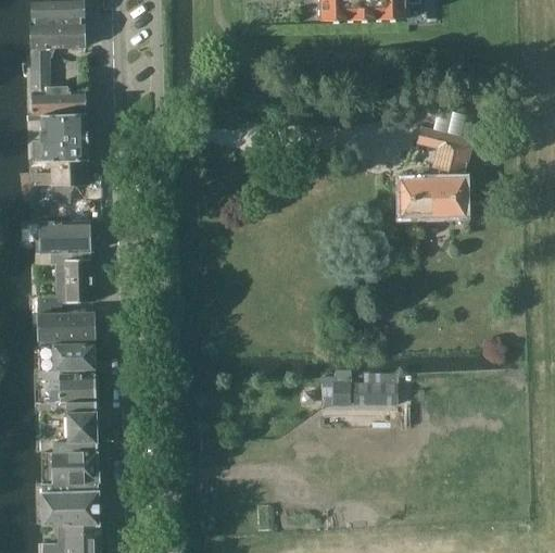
[(32,0),(33,19),(85,16),(84,0),(32,0)]
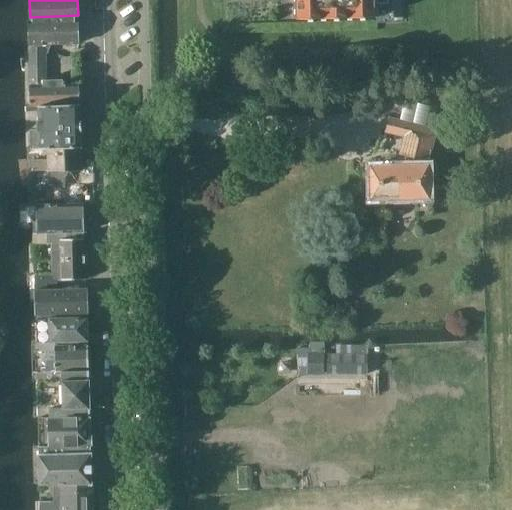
[(295,0),(296,19),(377,17),(377,0),(387,0),(295,0)]
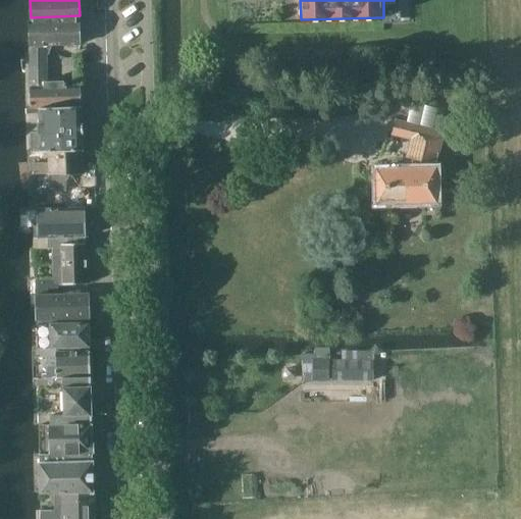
[(31,44),(52,43),(80,42),(80,15),(31,17),(30,17),(30,44),(31,44)]
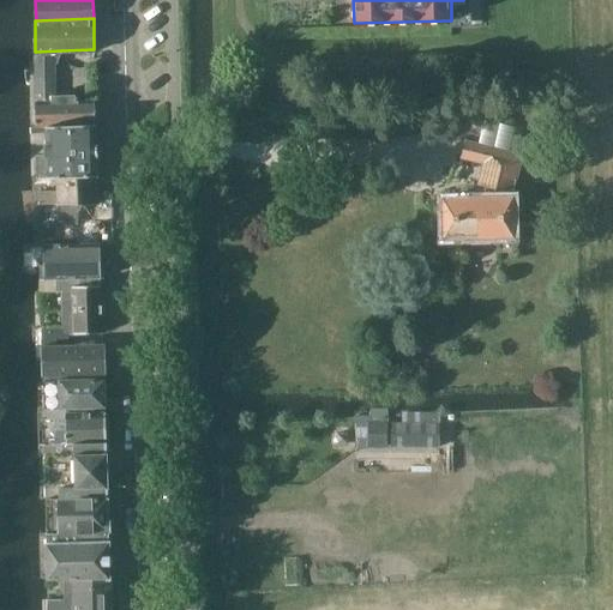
[(37,94),(53,94),(53,84),(55,84),(55,61),(58,61),(61,50),(36,52),(35,52),(36,94),(37,94)]
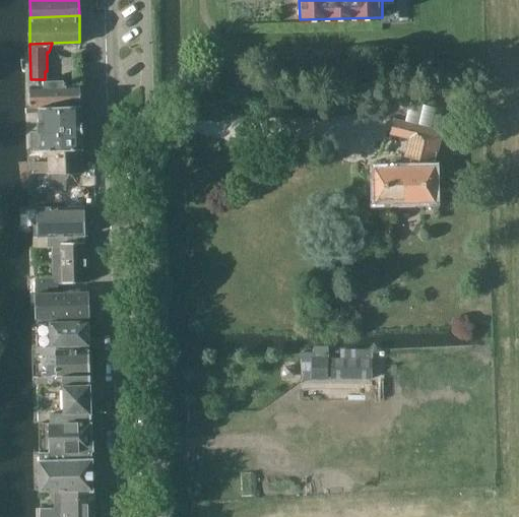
[(64,78),(45,79),(31,79),(30,79),(31,105),(33,105),(41,105),(81,103),(81,83),(76,83),(76,80),(64,80),(64,78)]
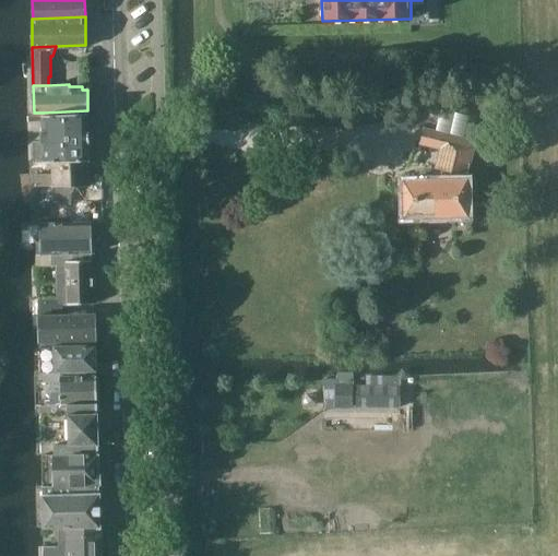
[(490,144),(494,128),(465,120),(466,116),(439,109),(434,130),(423,127),(419,141),(448,149),(439,179),(404,179),(404,215),(467,213),(466,176),(474,140),(490,144)]
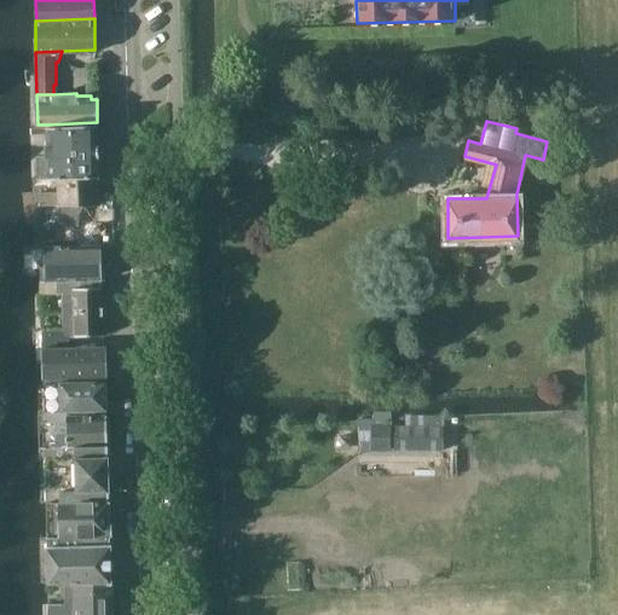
[(40,177),(58,177),(99,174),(97,122),(48,125),(48,141),(46,141),(47,154),(40,154),(39,154),(40,177)]
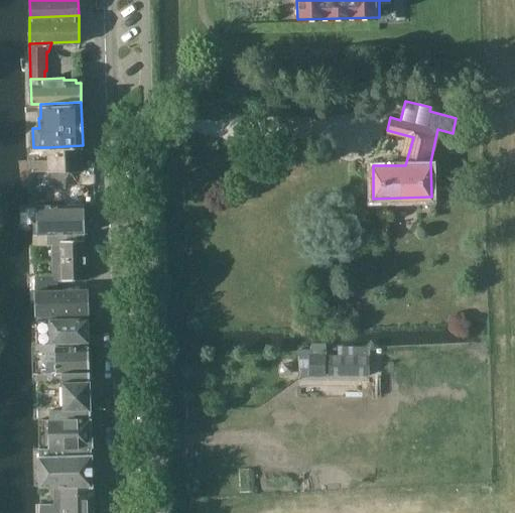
[(83,147),(33,149),(34,174),(78,173),(78,168),(83,168),(83,147)]
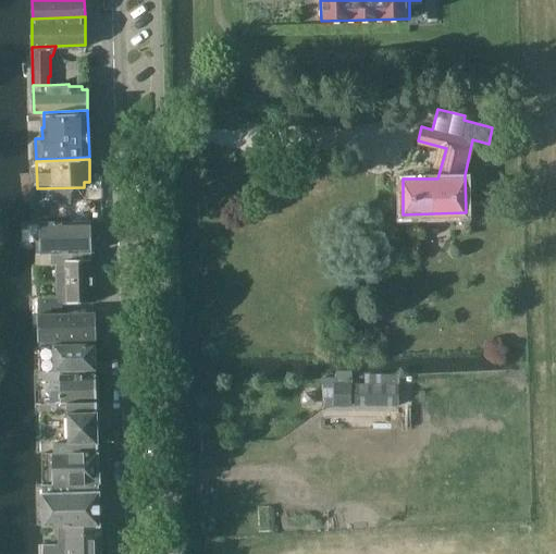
[(84,187),(37,188),(37,216),(90,214),(89,193),(84,193),(84,187)]
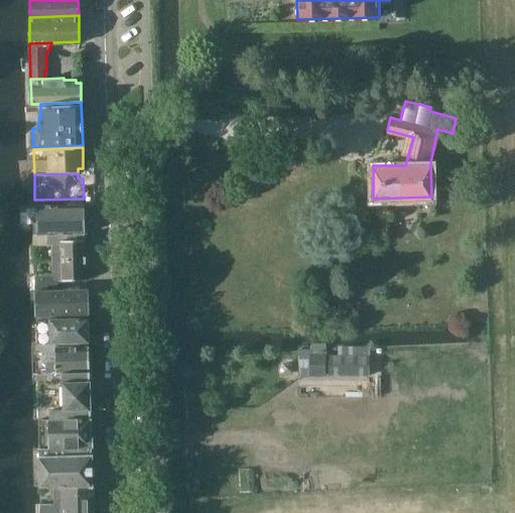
[(84,232),(83,203),(38,204),(39,221),(34,221),(35,234),(32,234),(32,243),(37,243),(52,243),(85,242),(85,232),(84,232)]
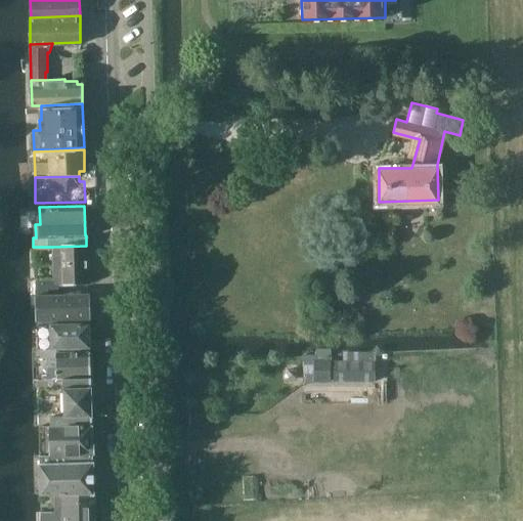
[(40,294),(58,294),(58,284),(87,283),(86,246),(53,247),(54,278),(39,279),(36,279),(37,294),(40,294)]
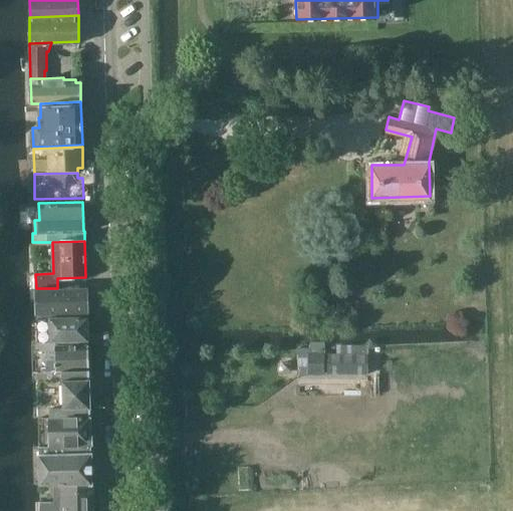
[(40,316),(49,316),(88,315),(87,311),(87,288),(87,287),(57,288),(39,288),(36,288),(36,316),(40,316)]
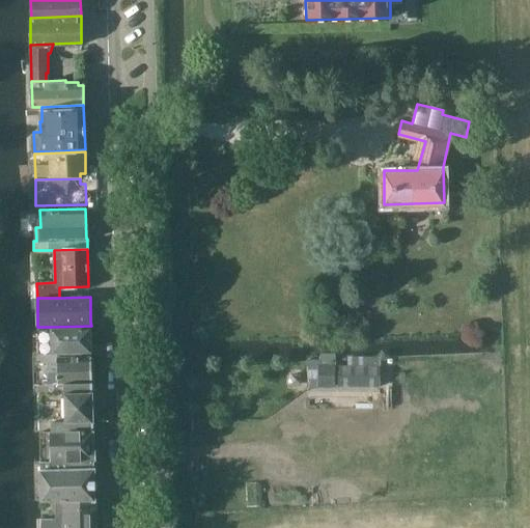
[(91,355),(90,327),(50,327),(50,333),(45,333),(45,344),(42,344),(44,356),(51,355),(51,359),(58,359),(58,355),(91,355)]
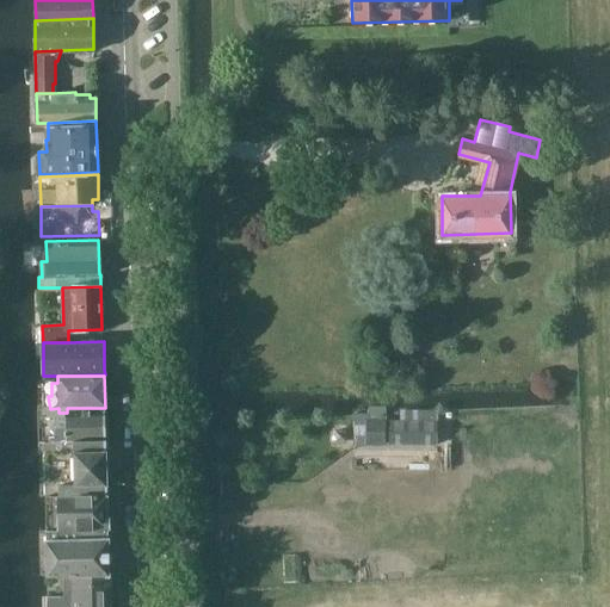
[(384,445),(384,417),(382,417),(382,406),(374,406),(374,417),(370,417),(370,412),(355,412),(356,445),(370,445),(370,444),(376,444),(376,445),(384,445)]
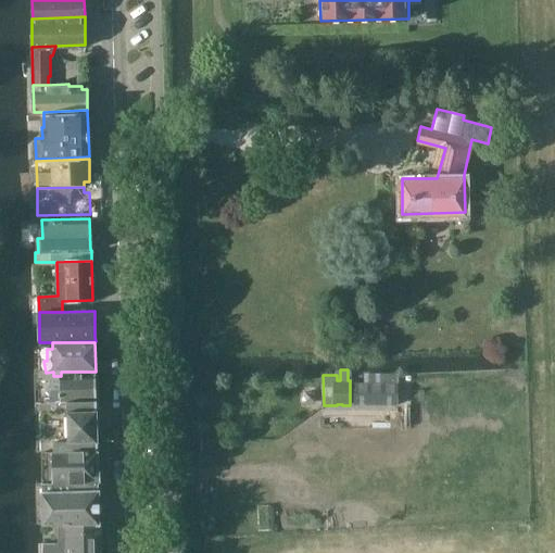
[(46,410),(97,409),(96,372),(61,373),(62,387),(52,387),(52,394),(47,394),(47,401),(45,401),(40,402),(40,410),(46,410)]
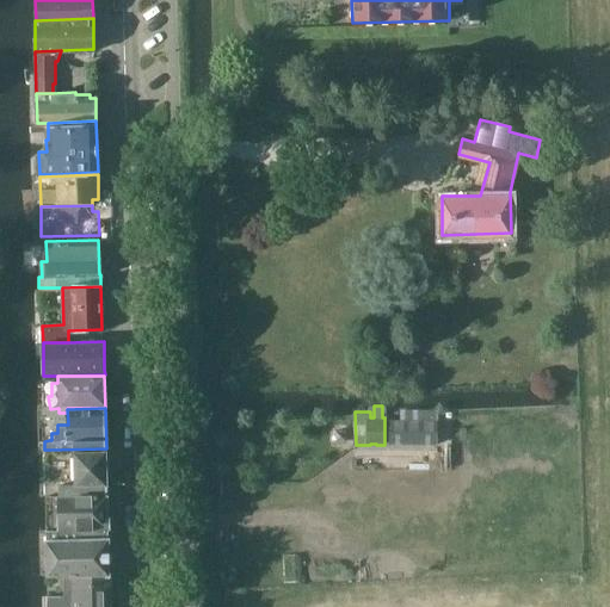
[(437,445),(437,421),(390,420),(389,445),(437,445)]
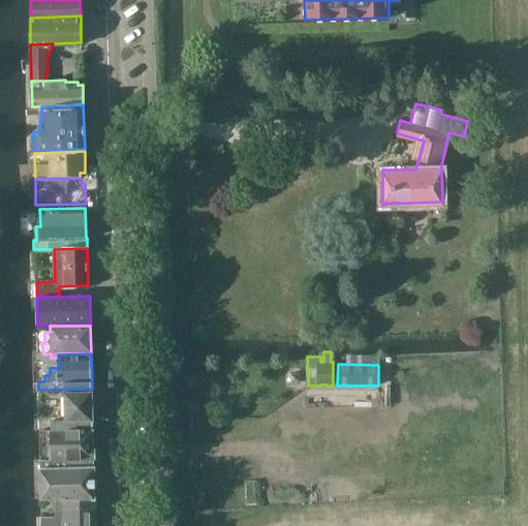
[(43,426),(93,425),(92,389),(43,390),(38,390),(39,426),(43,426)]
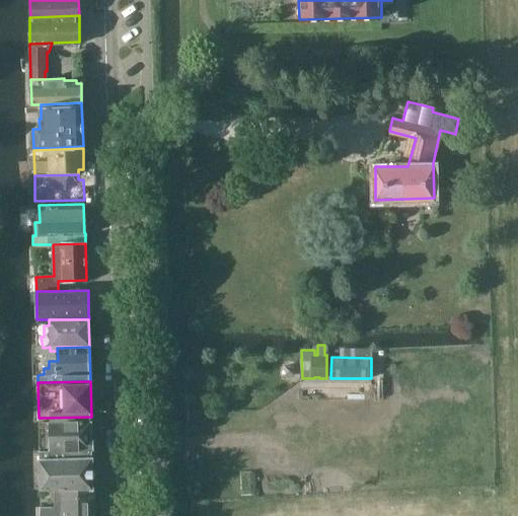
[(44,453),(92,452),(91,417),(43,418),(39,418),(40,453),(44,453)]
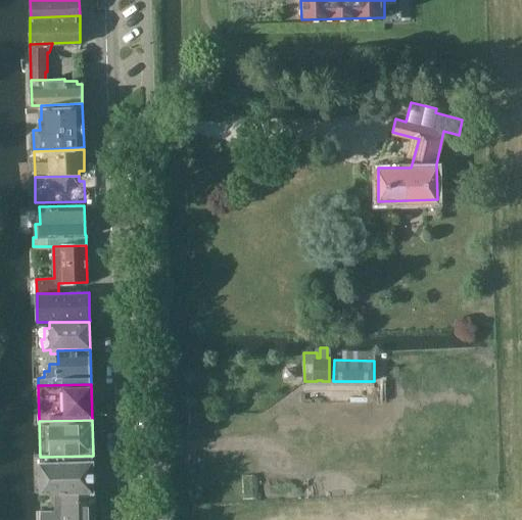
[(57,491),(94,490),(93,456),(44,457),(40,457),(41,492),(45,491),(57,491)]
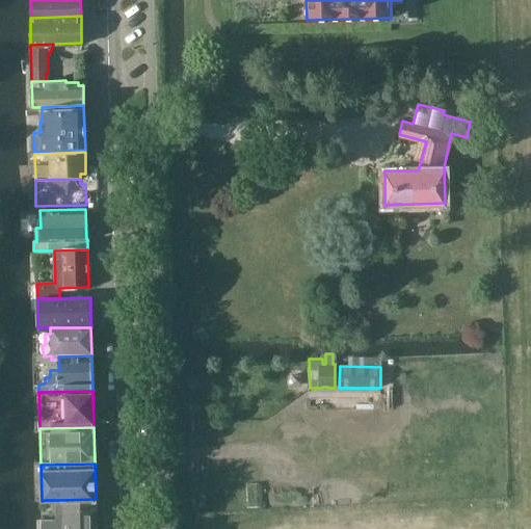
[(96,528),(96,499),(58,500),(58,518),(47,518),(42,519),(42,528),(96,528)]
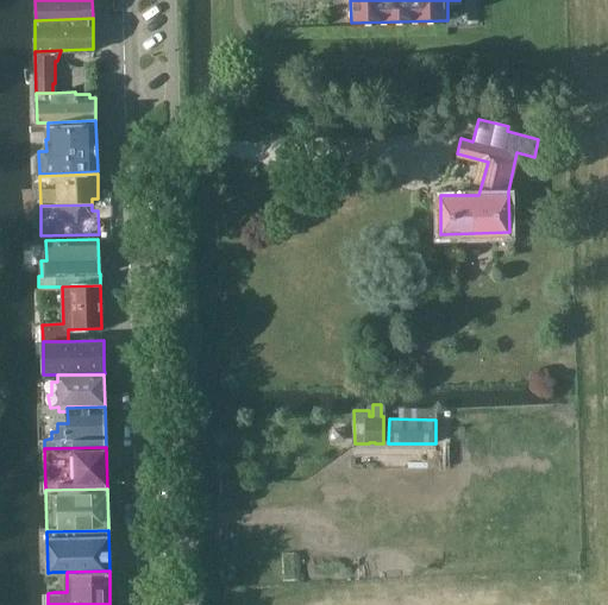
All buildings are outlined.
